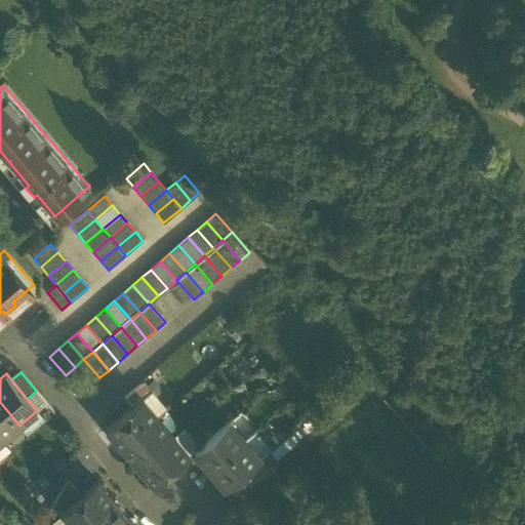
[(144,381),(124,397),(132,406),(143,398),(151,390),(144,381)]
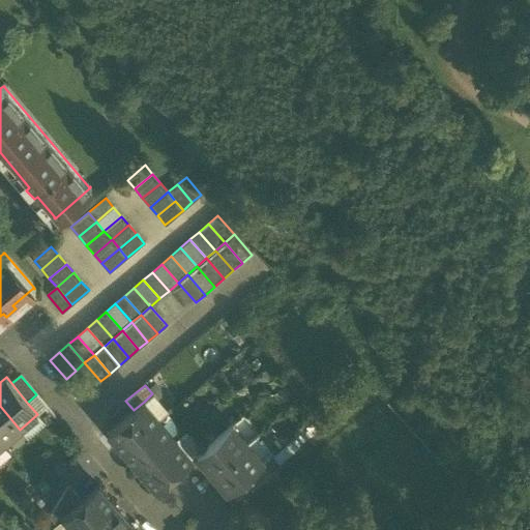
[(134,410),(109,432),(124,450),(159,420),(144,402),(134,410)]
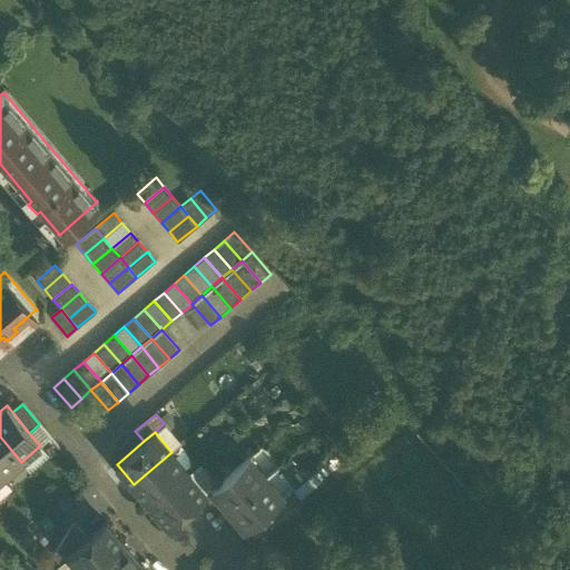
[(21,462),(0,436),(0,474),(2,478),(21,462)]
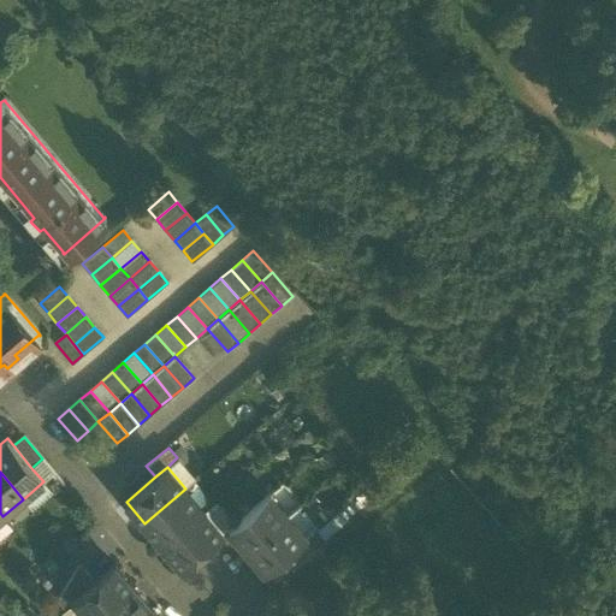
[(185,489),(144,523),(164,545),(203,511),(185,489)]
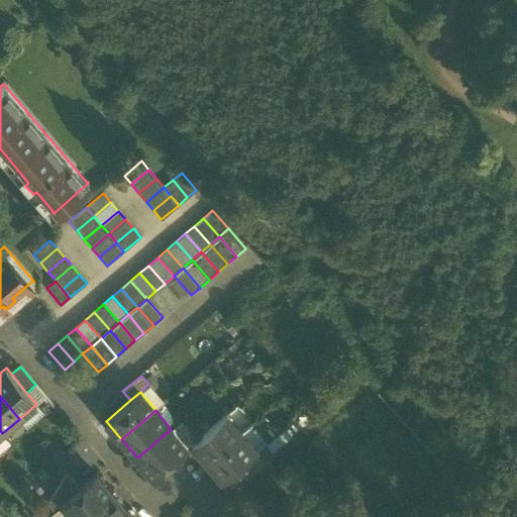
[(225,414),(192,443),(207,461),(241,433),(225,414)]
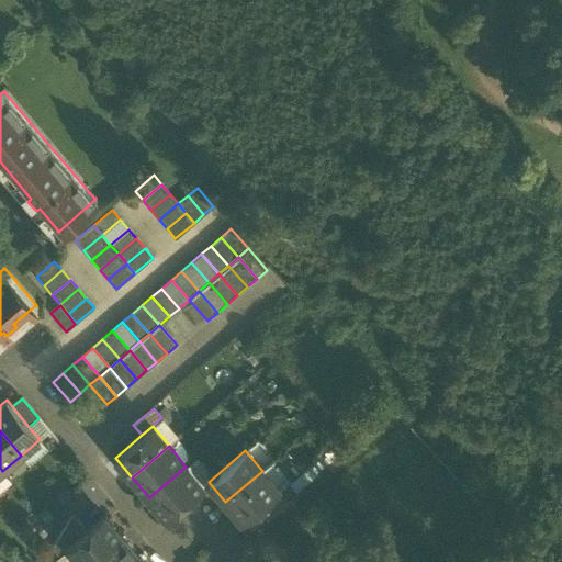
[(186,467),(149,497),(166,517),(203,486),(186,467)]
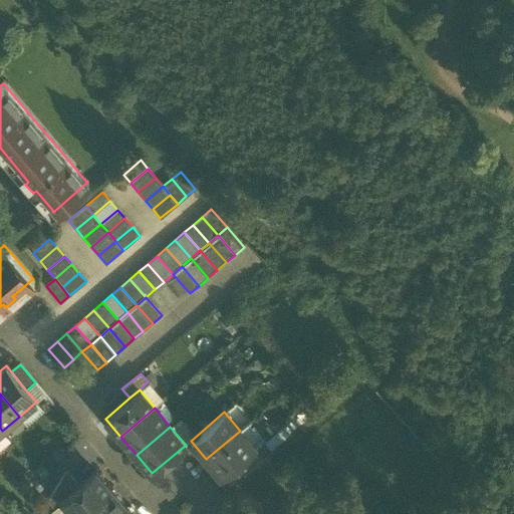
[(240,431),(206,459),(222,477),(237,465),(255,449),(254,448),(240,431)]
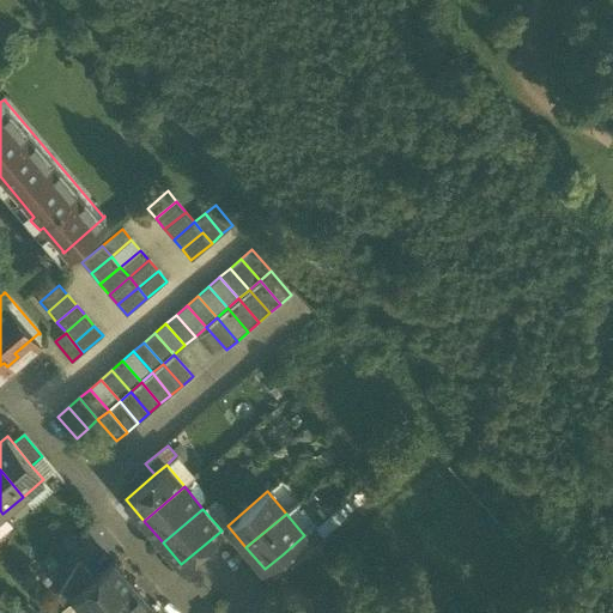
[(304,535),(283,554),(292,565),(325,536),(315,525),(303,534),(304,535)]
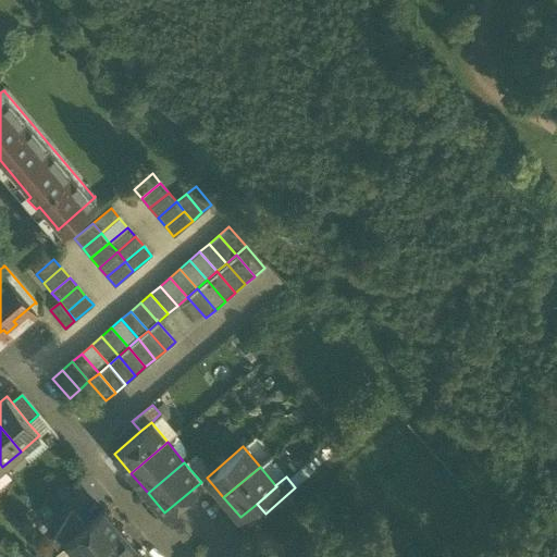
[(86,524),(72,508),(51,542),(59,551),(67,543),(66,541),(86,524)]
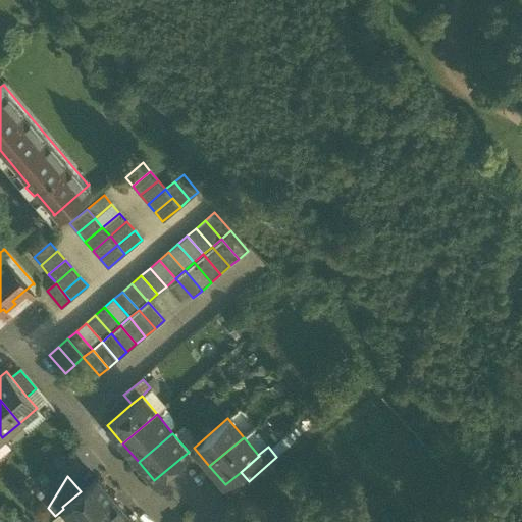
[(81,491),(62,507),(63,509),(73,521),(84,521),(112,498),(113,498),(97,478),(81,491)]
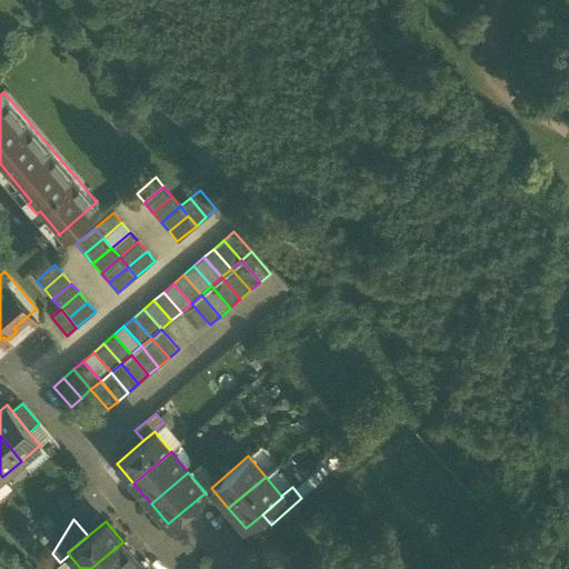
[(91,568),(132,568),(140,563),(122,542),(91,568)]
